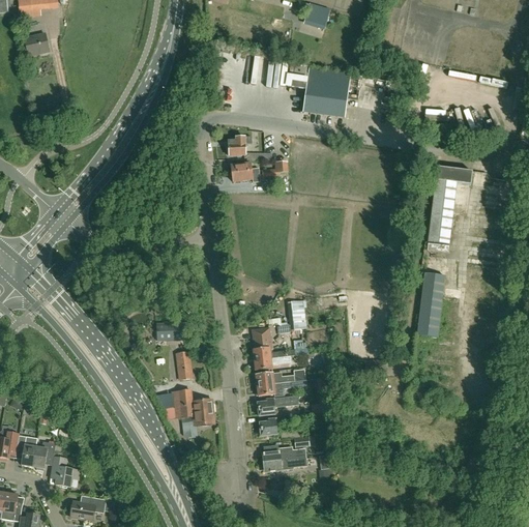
[(0,11),(10,10),(8,0),(0,0),(0,11)]
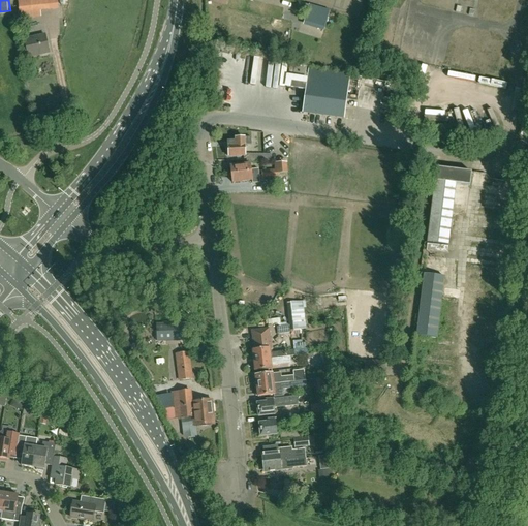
[(58,6),(57,0),(17,0),(19,17),(32,16),(31,9),(58,6)]
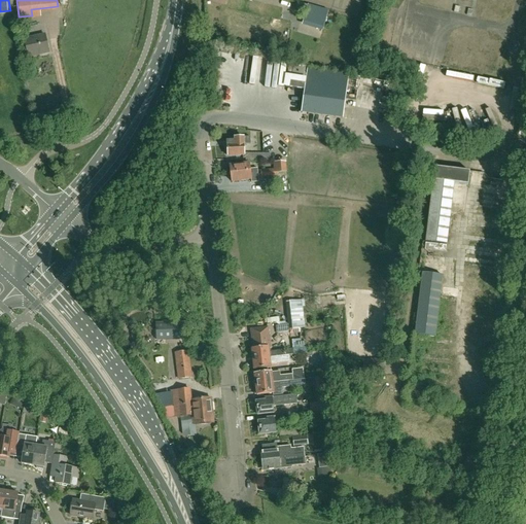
[(392,0),(389,19),(400,21),(404,0),(392,0)]
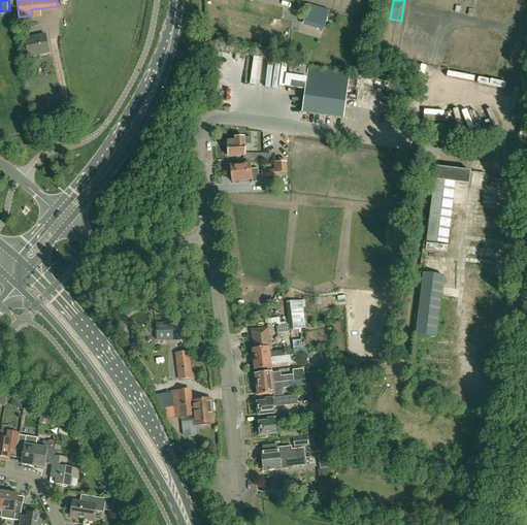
[(323,25),(326,14),(306,8),(303,19),(323,25)]
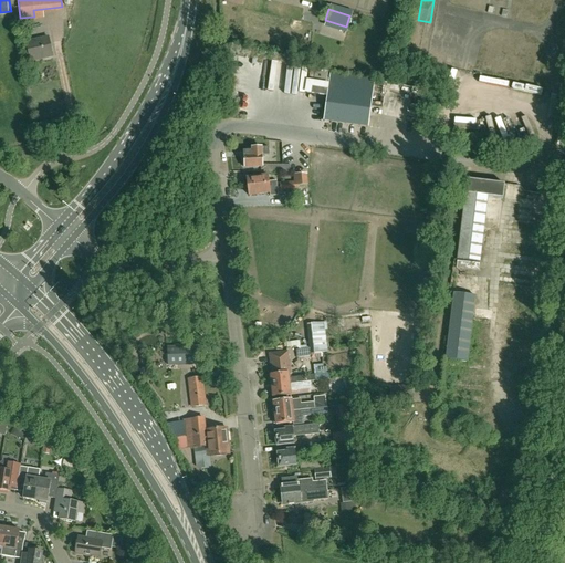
[(30,59),(52,54),(48,34),(25,40),(30,59)]
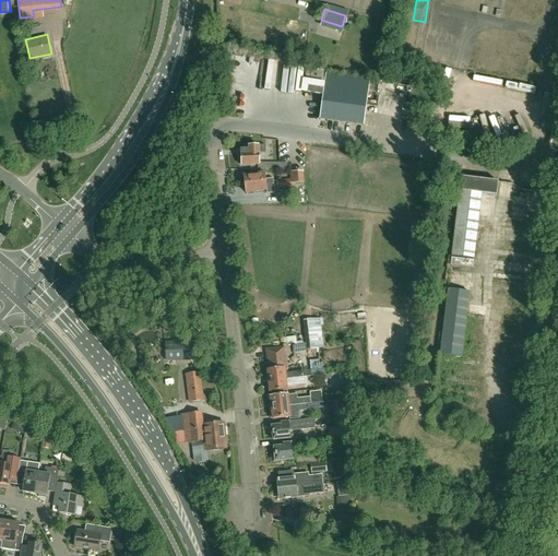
[(329,52),(315,49),(312,59),(317,60),(318,57),(327,59),(329,52)]
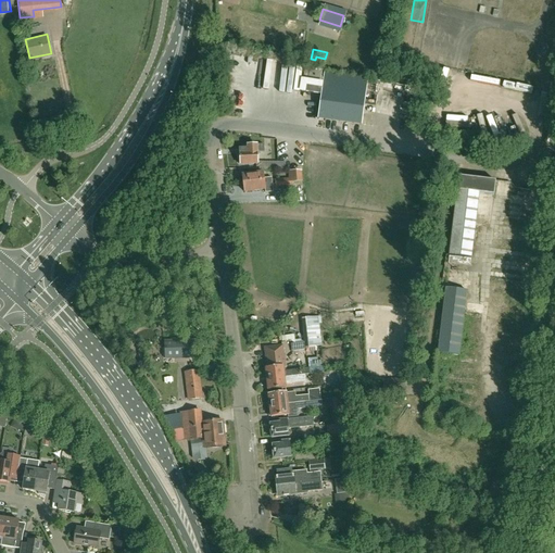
[(366,78),(323,73),(317,116),(361,122),(365,91),(377,92),(379,80),(366,78)]
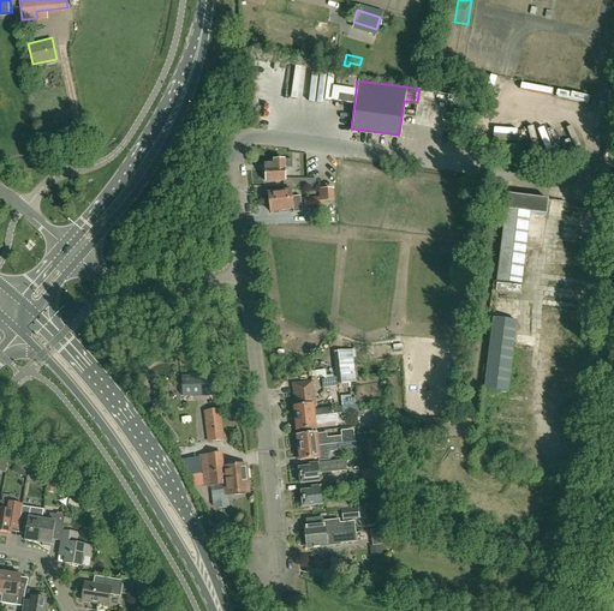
[(549,96),(550,89),(518,82),(517,88),(549,96)]
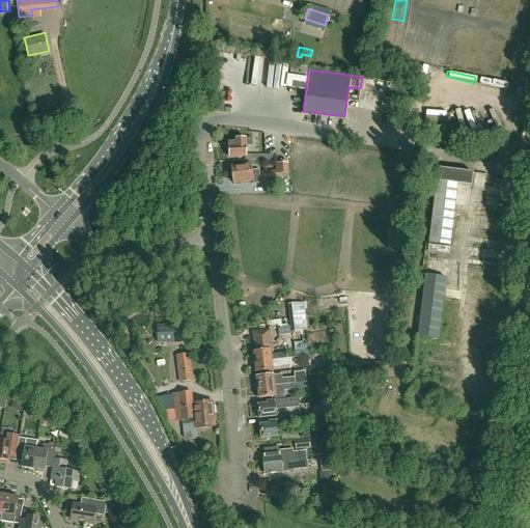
[(479,84),(507,88),(507,83),(480,79),(479,84)]
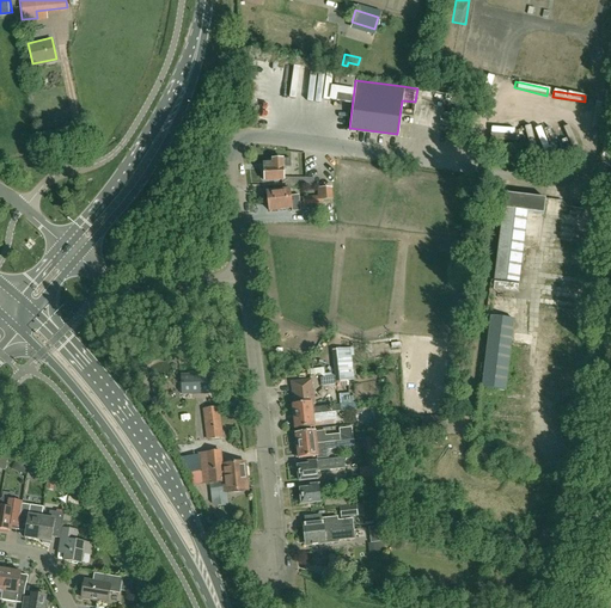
[(558,106),(560,99),(542,97),(541,103),(558,106)]
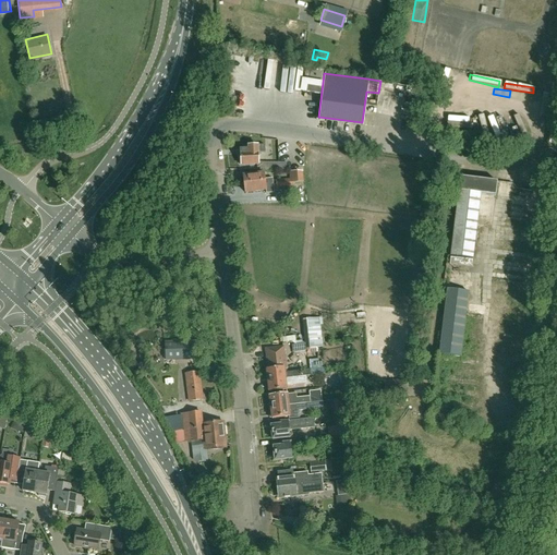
[(513,93),(512,98),(528,101),(530,96),(513,93)]
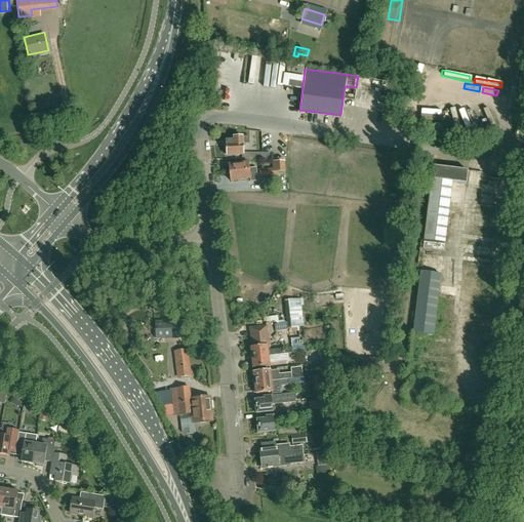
[(233,137),(227,137),(226,137),(226,153),(241,152),(243,152),(243,151),(242,141),(248,141),(248,133),(233,134),(233,137)]
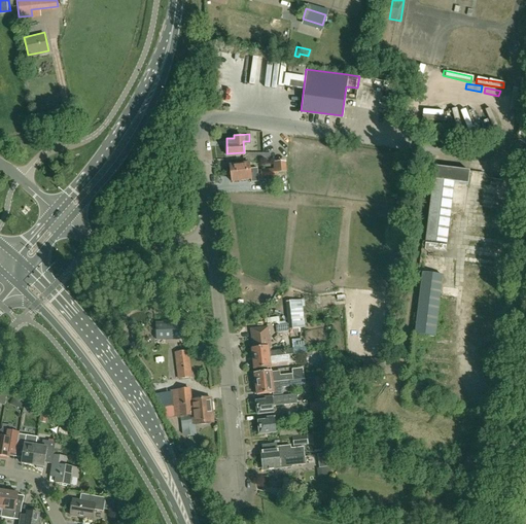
[(272,160),(273,163),(273,168),(275,167),(276,170),(285,170),(285,160),(272,160)]
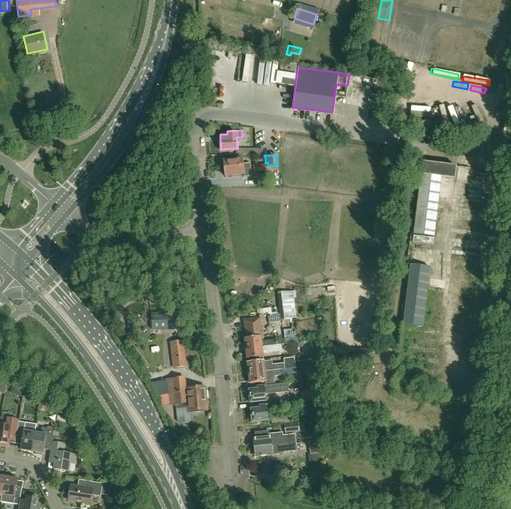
[(222,159),(223,166),(242,165),(243,168),(250,167),(249,161),(242,162),(241,156),(222,159)]
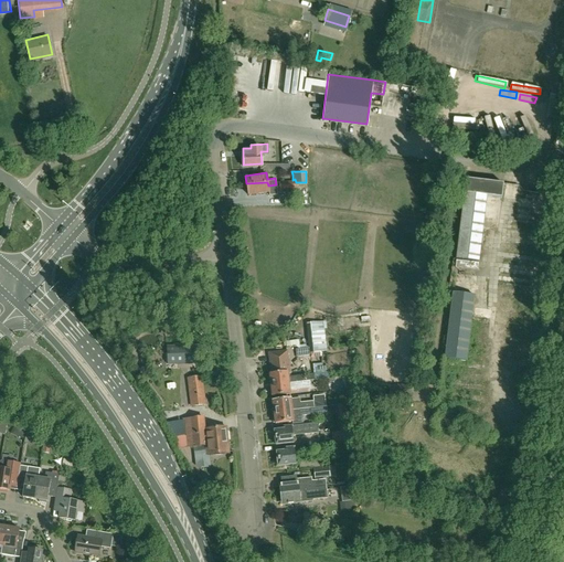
[(456,256),(478,260),(486,193),(501,195),(502,181),(466,177),(456,256)]
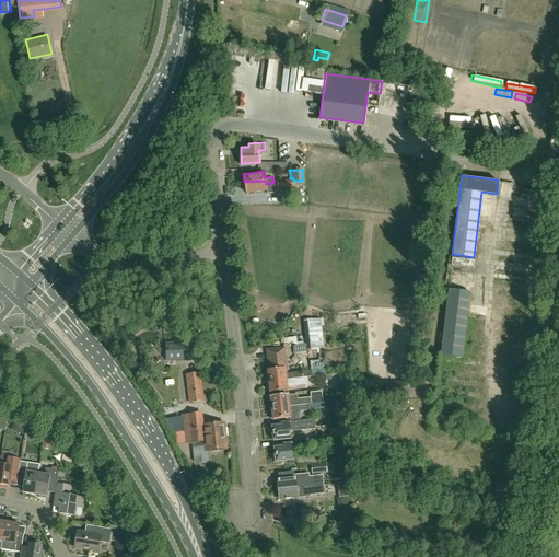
[(275,190),(274,183),(266,184),(265,181),(244,182),(245,190),(266,187),(266,192),(275,190)]
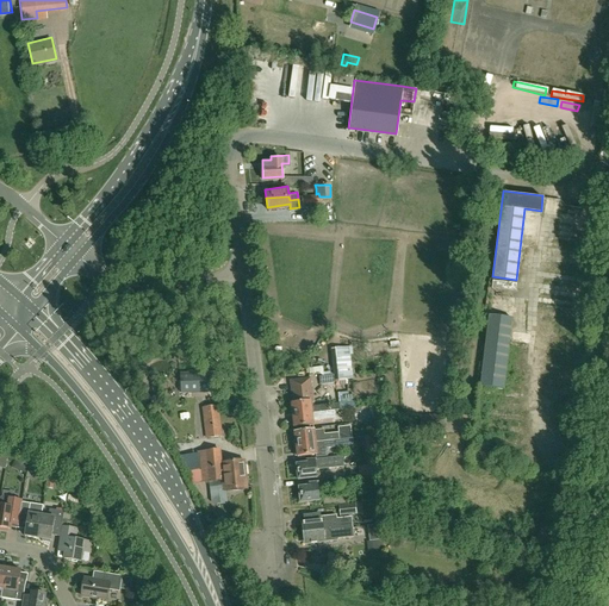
[(480,383),(504,387),(513,316),(489,312),(480,383)]
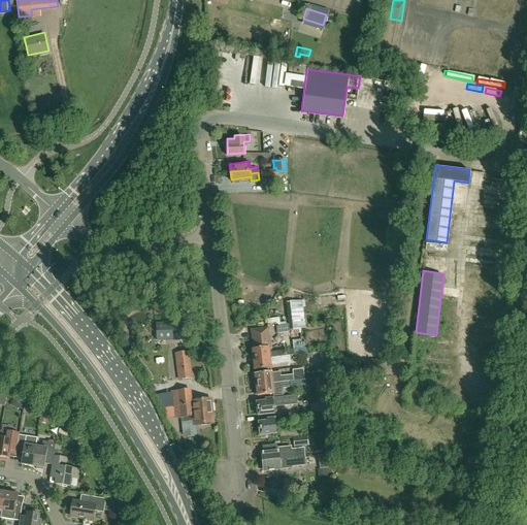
[(304,326),(302,304),(303,304),(303,299),(301,300),(301,298),(289,299),(290,305),(287,306),(289,328),(304,326)]
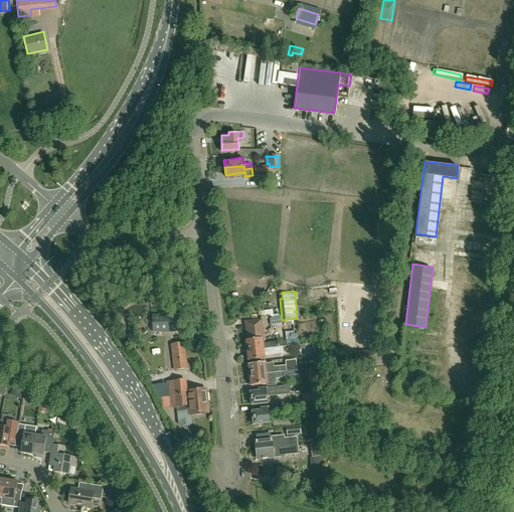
[(183,328),(182,311),(149,314),(151,331),(183,328)]
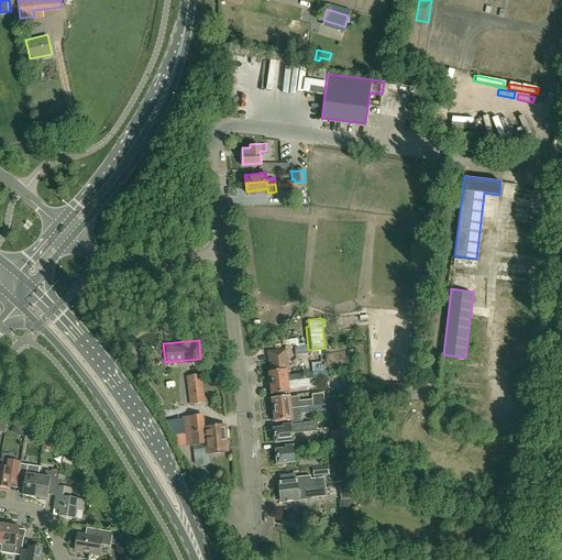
[(299,377),(298,373),(295,374),(295,372),(287,373),(285,348),(267,350),(271,370),(268,370),(270,381),(299,377)]
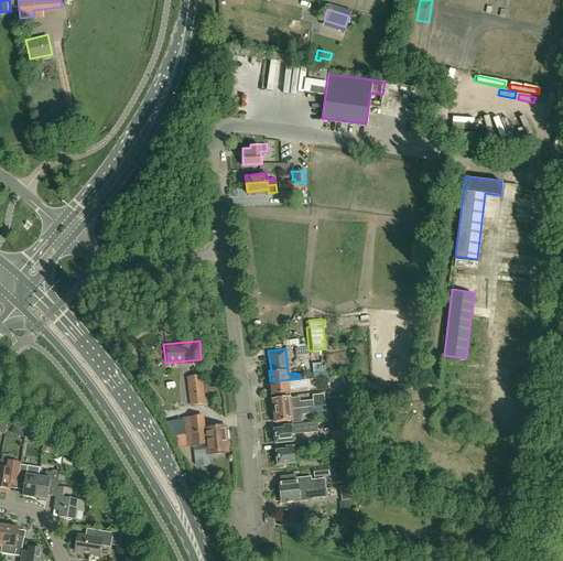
[(327,362),(313,364),(315,378),(329,376),(327,362)]
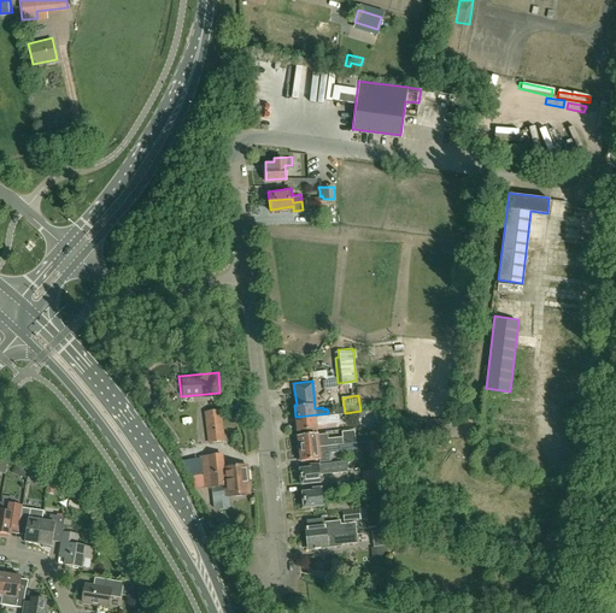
[(223,440),(220,407),(203,410),(207,441),(223,440)]
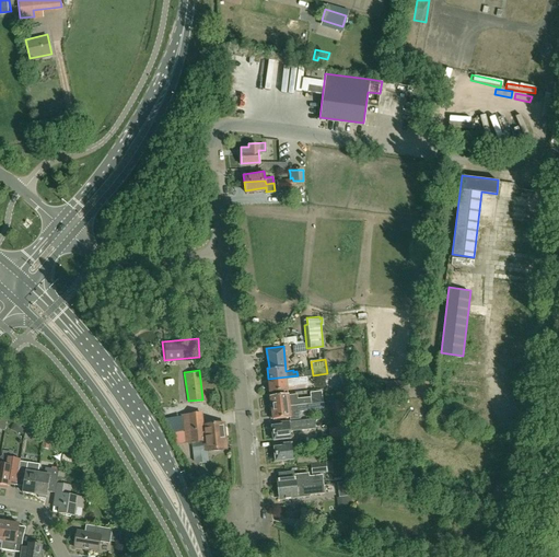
[(287,389),(287,383),(306,381),(305,374),(298,375),(268,379),(269,390),(287,389)]
